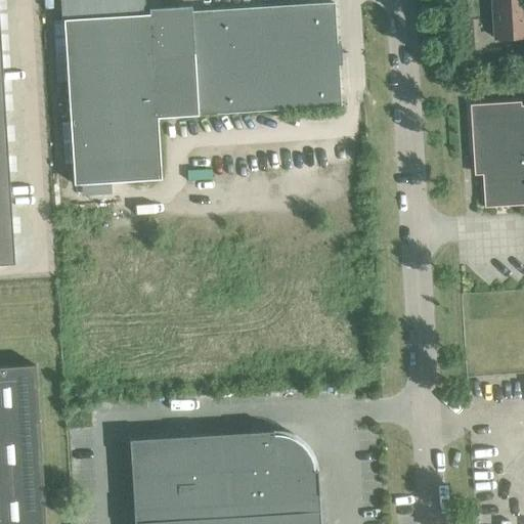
[(523,0),(491,0),(494,39),(523,37),(523,0)]
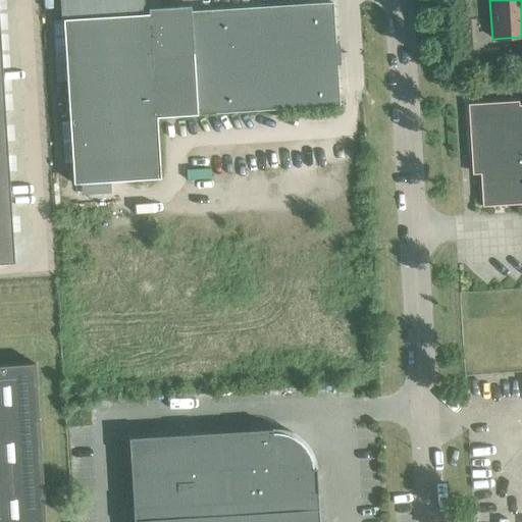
[(277,109),(337,105),(331,3),(148,14),(61,19),(72,184),(159,178),(155,117),(277,110),(277,109)]
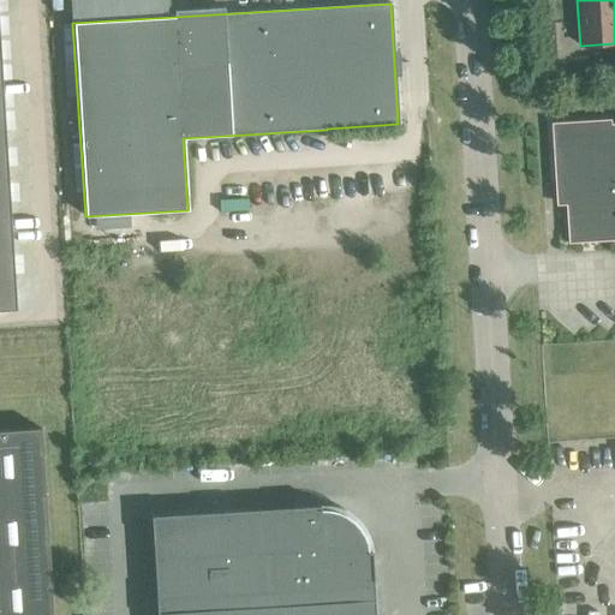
[(0,311),(16,310),(0,58),(0,311)]
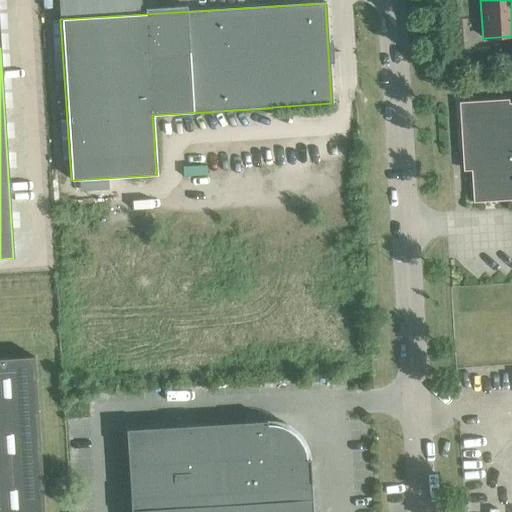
[(470,170),(472,203),(511,200),(511,103),(508,103),(508,99),(458,102),(461,151),(470,170)]
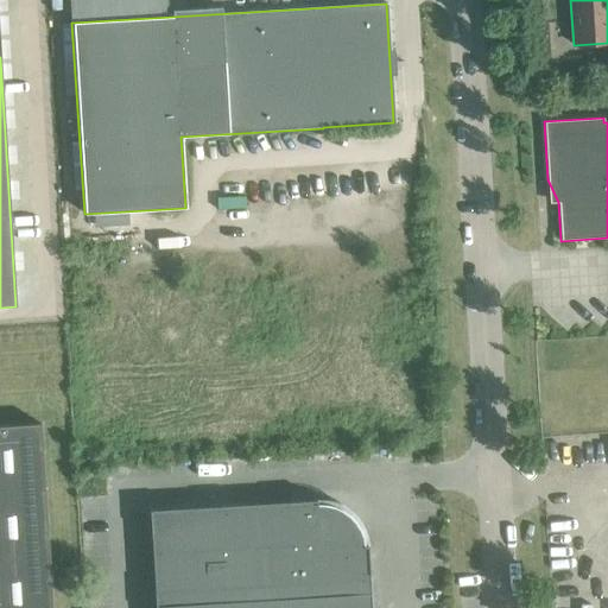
[(0,607),(51,607),(39,424),(0,425),(0,607)]
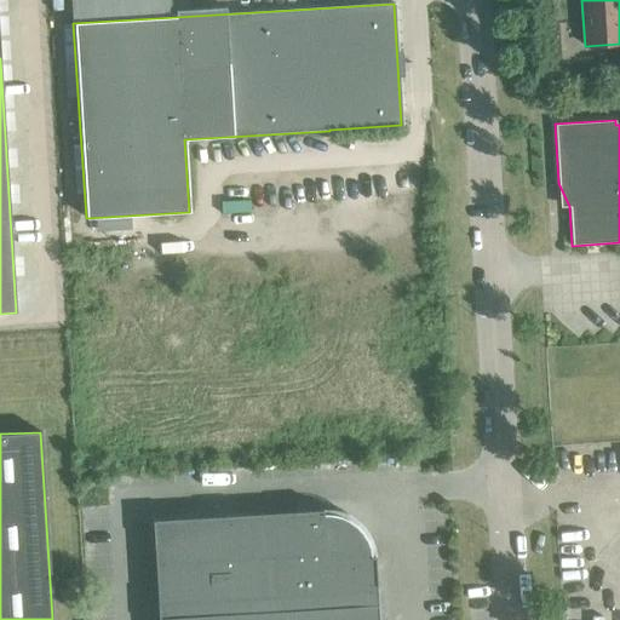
[(151,521),(155,569),(158,619),(378,619),(374,557),(369,557),(368,549),(366,540),(361,533),(355,526),(348,521),(339,517),(331,515),(322,515),(322,510),(151,521)]
